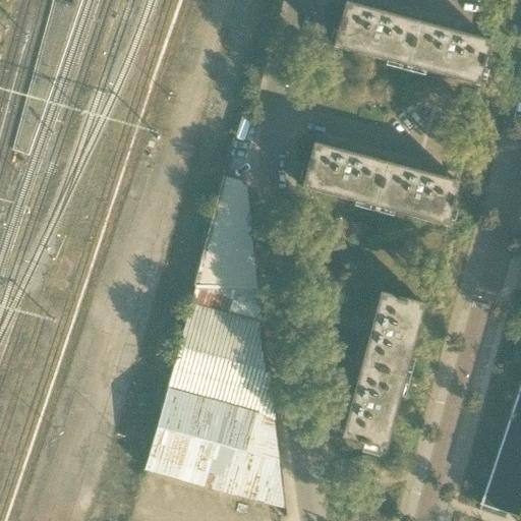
[(489,43),(454,34),(417,23),(382,14),(346,4),(341,21),(334,48),(370,57),(406,67),(443,76),(478,87),(489,43)]
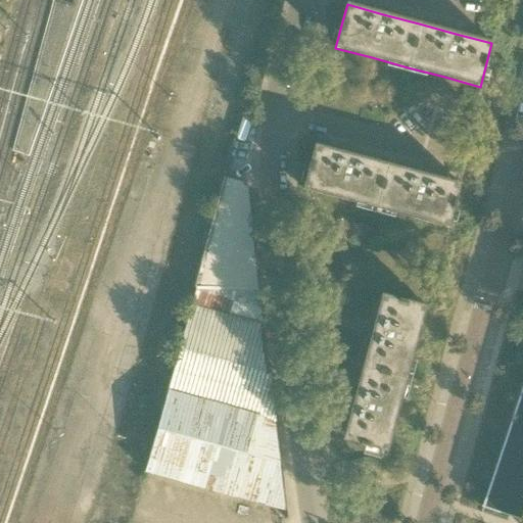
[(424,175),(388,165),(351,155),(316,146),(303,189),(340,199),(377,208),(413,219),(449,228),(461,184),(445,181),(424,175)]
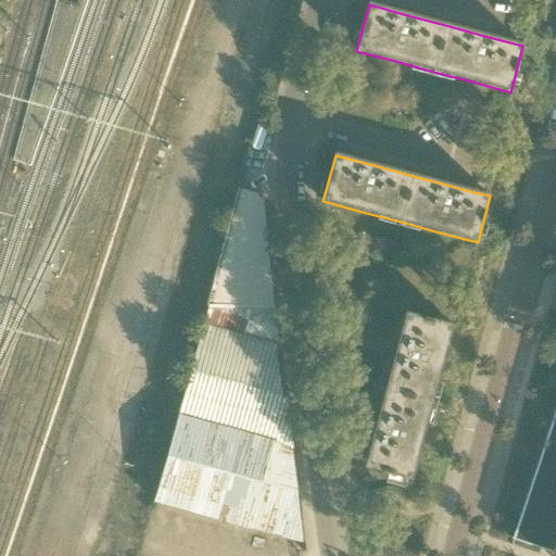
[(263,196),(238,189),(206,306),(275,308),(268,247),(264,204),(263,196)]
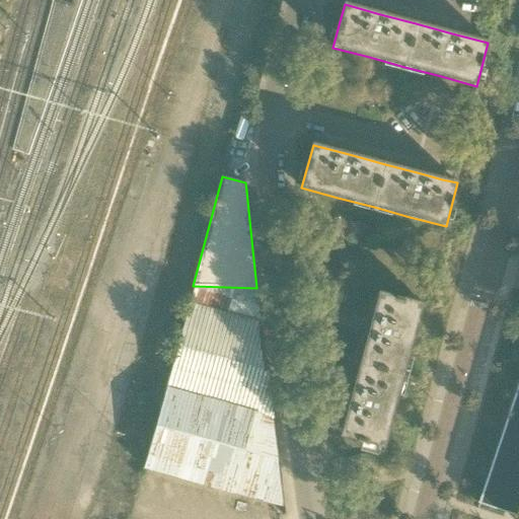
[(256,288),(193,286),(167,386),(145,467),(233,492),(285,507),(265,357),(266,356),(256,288)]
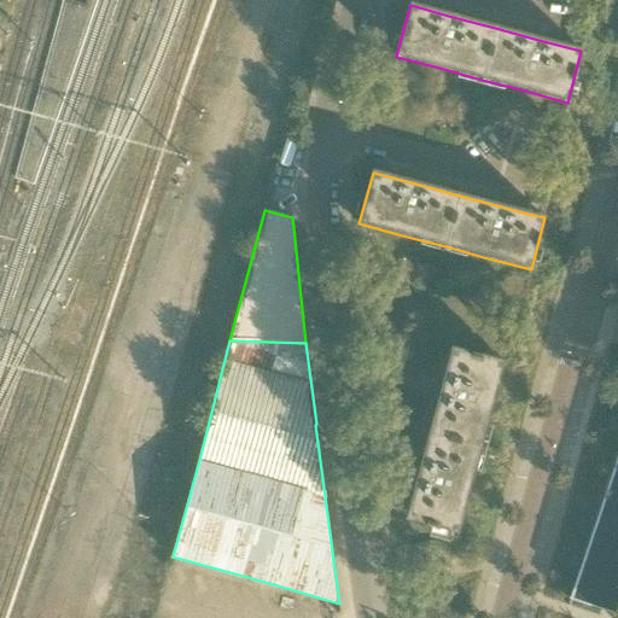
[(452,348),(408,513),(406,520),(458,534),(503,362),(452,348)]
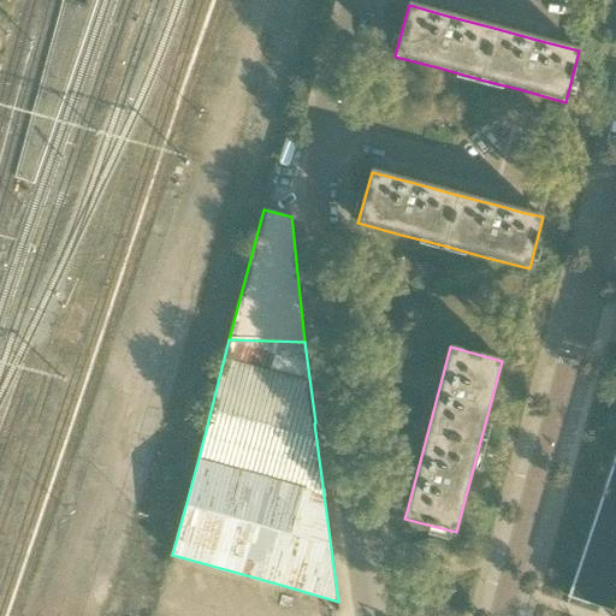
[(567,598),(568,598),(615,614),(615,615),(615,457),(569,597),(568,596),(567,598)]
